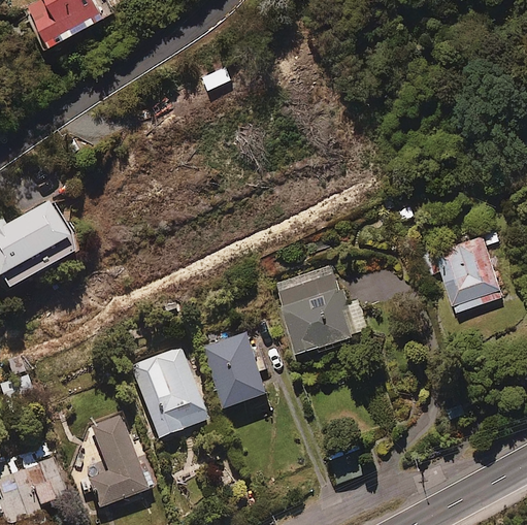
[(103,17),(93,0),(18,0),(45,50),(103,17)]
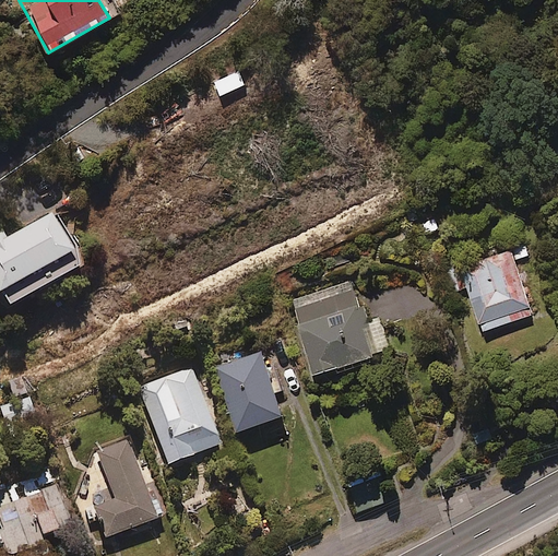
[(232,90),(225,78),(202,90),(209,102),(232,90)]
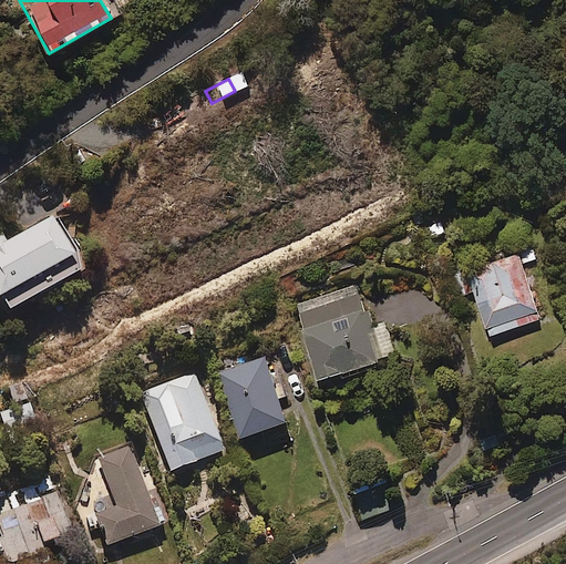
[(0,233),(0,313),(79,270),(50,218),(6,243),(0,234),(0,233)]
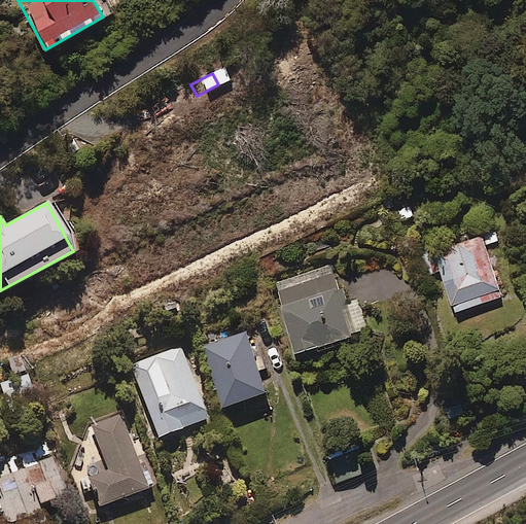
[(499,244),(493,226),(416,251),(424,278),(442,272),(454,312),(501,298),(486,248),(499,244)]
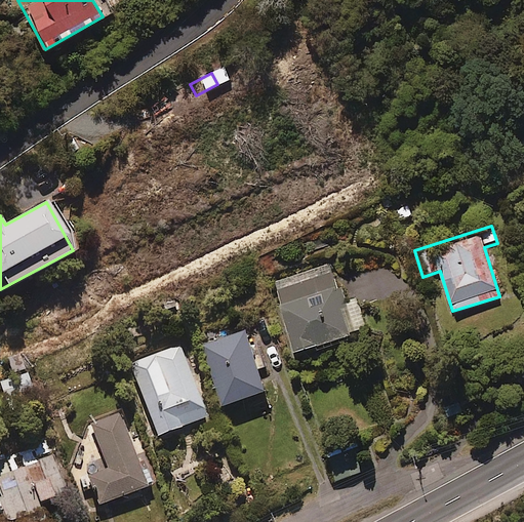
[(340,304),(330,268),(274,284),(293,352),(365,330),(356,299),(340,304)]
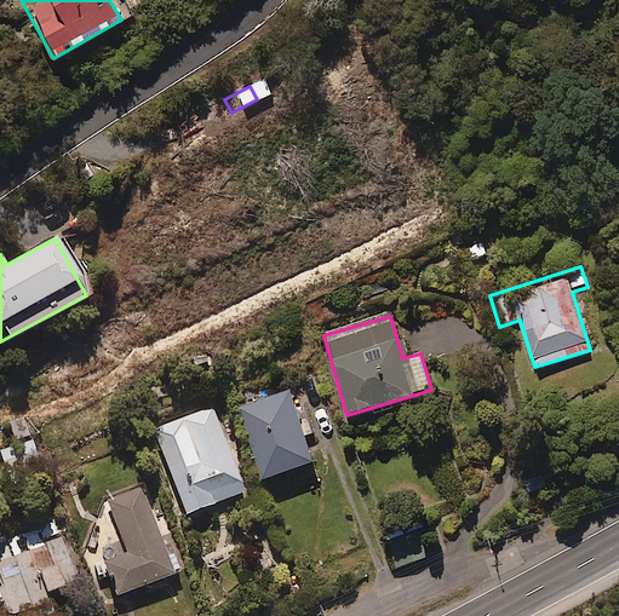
[(314,460),(290,391),(240,408),(263,477),(314,460)]
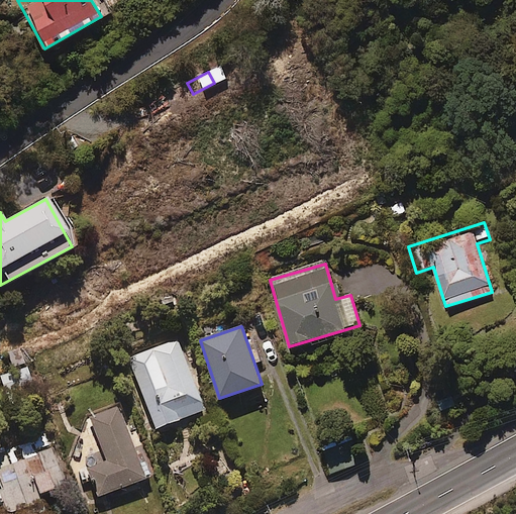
[(202,413),(178,343),(129,360),(155,430),(202,413)]
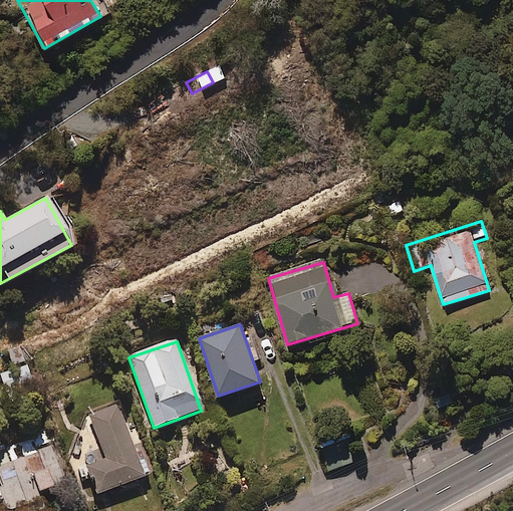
[(139,464),(117,407),(87,418),(103,460),(82,468),(93,497),(148,477),(142,462),(139,464)]
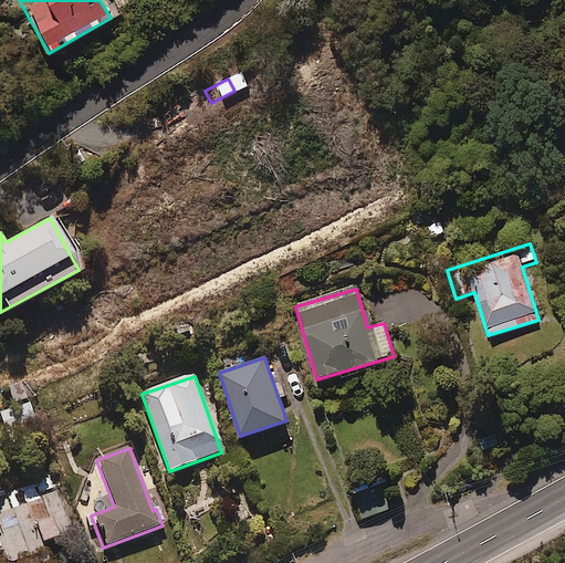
[(0,494),(0,556),(3,562),(11,562),(21,558),(23,562),(49,562),(42,549),(74,534),(48,473),(0,494)]
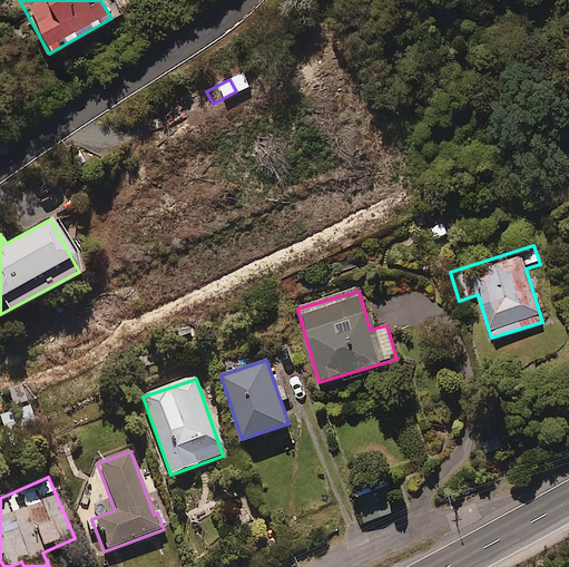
[(400,511),(390,480),(355,492),(366,524),(400,511)]
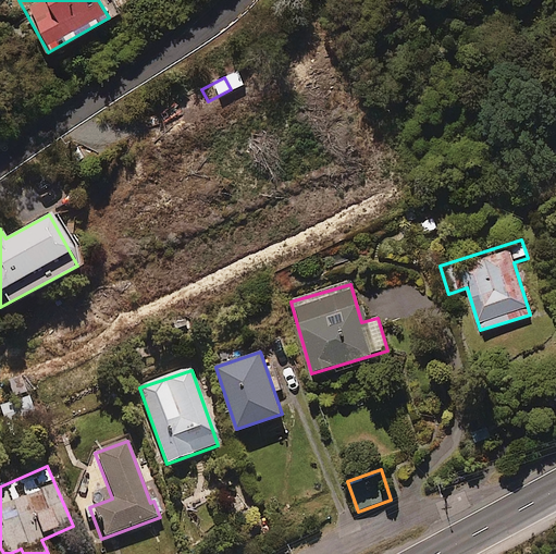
All buildings are outlined.
